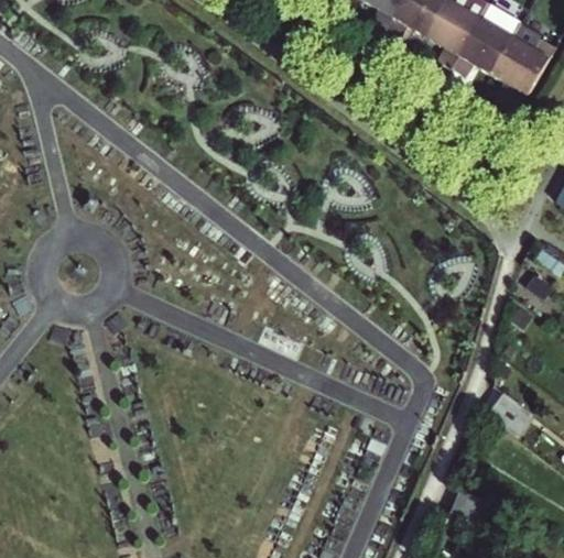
[(368,0),(380,8),(373,20),(387,28),(402,0),(368,0)]
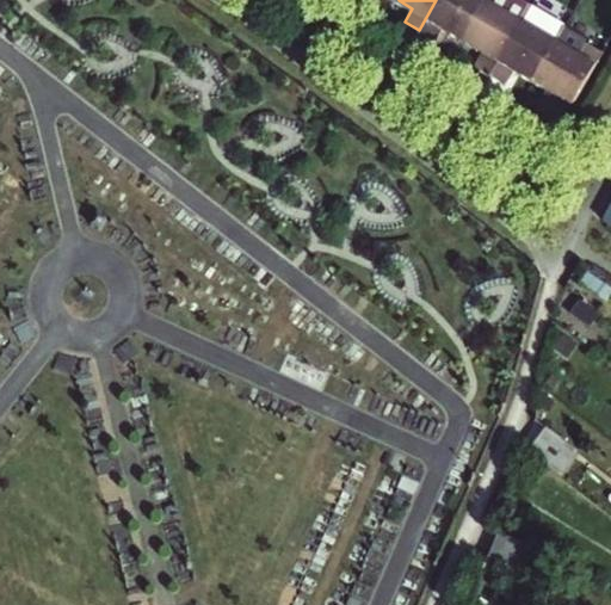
[(436,0),(419,30),(436,39),(443,28),(462,38),(483,0),(436,0)]
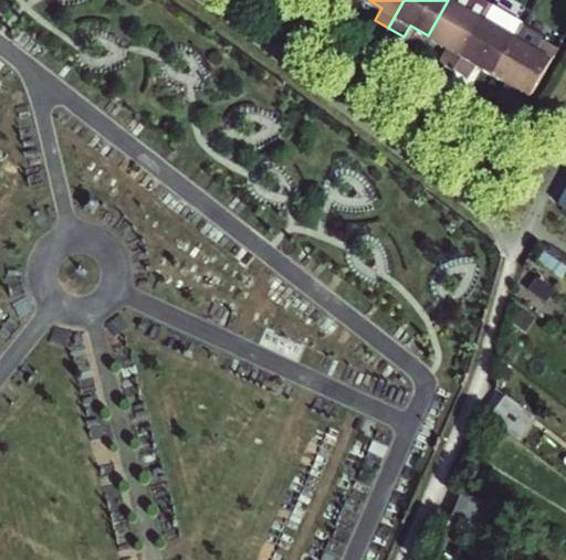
[(448,0),(428,35),(446,45),(438,57),(453,67),(490,6),(480,0),(448,0)]
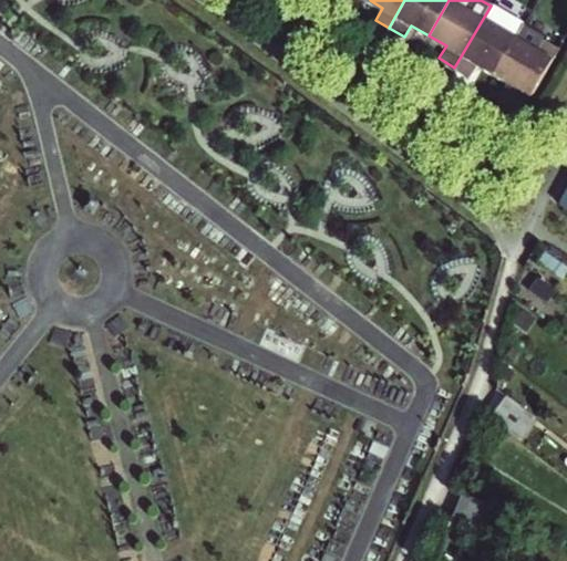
[(491,6),(454,68),(468,75),(475,63),(492,73),(514,37),(522,22),(492,3),(491,6)]
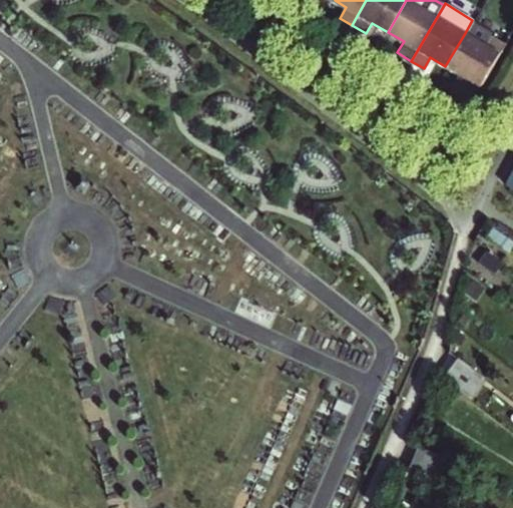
[(484,44),(465,33),(445,66),(478,86),(504,44),(489,34),(484,44)]
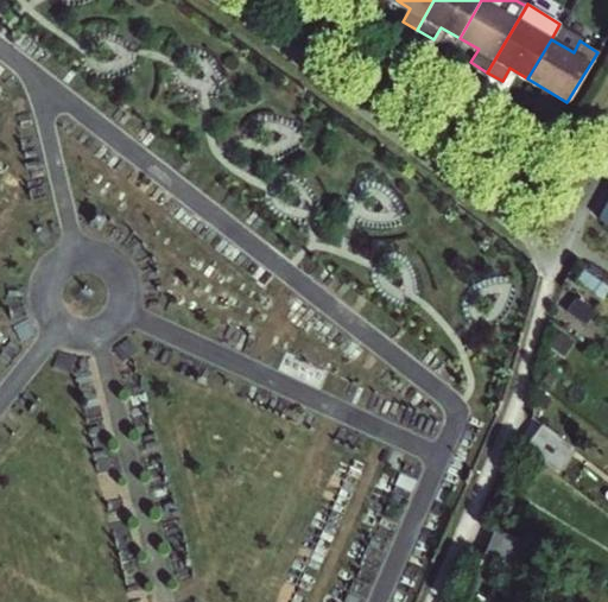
[(544,420),(526,444),(556,468),(575,445),(544,420)]
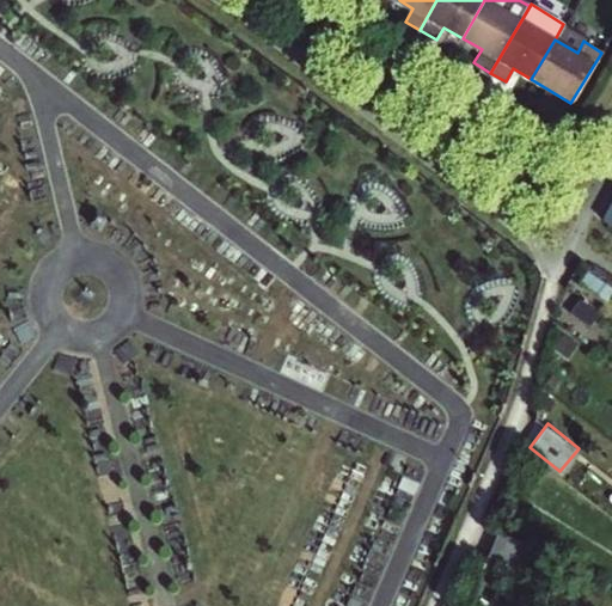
[(532,539),(500,522),(481,561),(512,576),(532,539)]
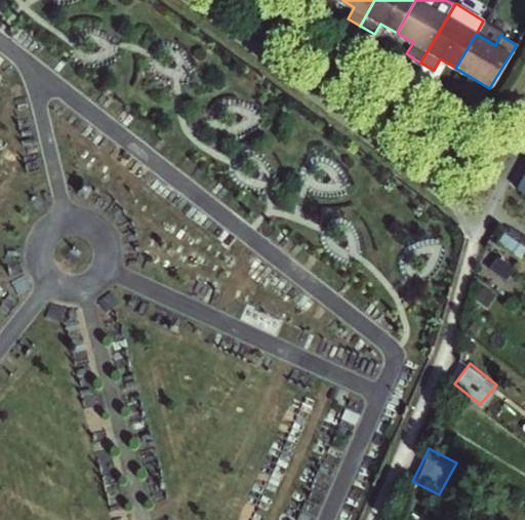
All buildings are outlined.
